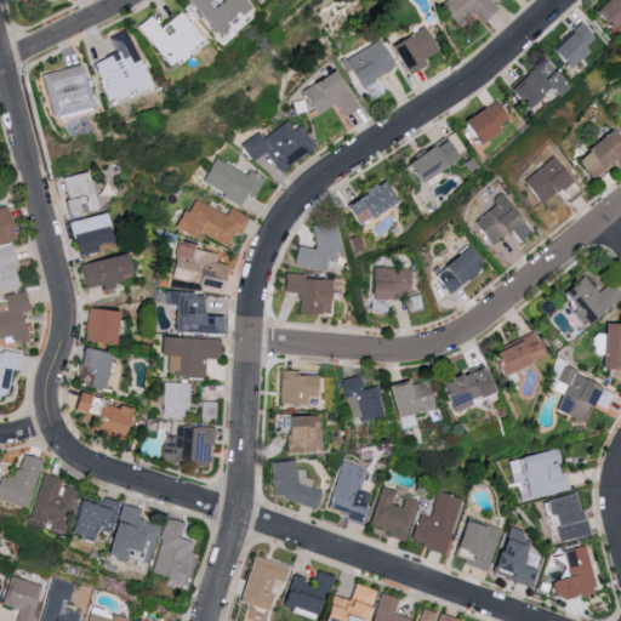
[(184,0),(215,35),(226,26),(224,24),(248,5),(243,0),(184,0)]
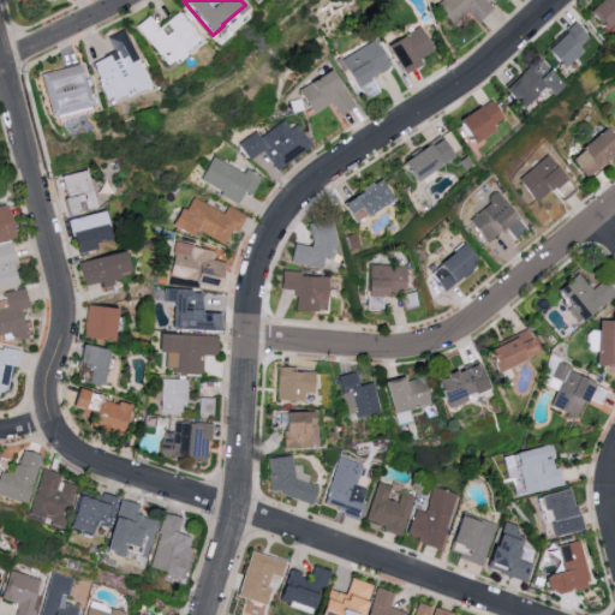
[(476,22),(491,10),(484,0),(435,0),(453,24),(469,12),(476,22)]
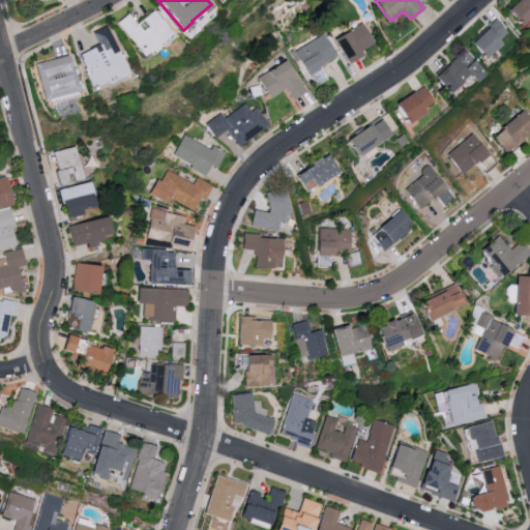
[(529,0),(513,0),(504,9),(521,27),(529,17),(529,0)]
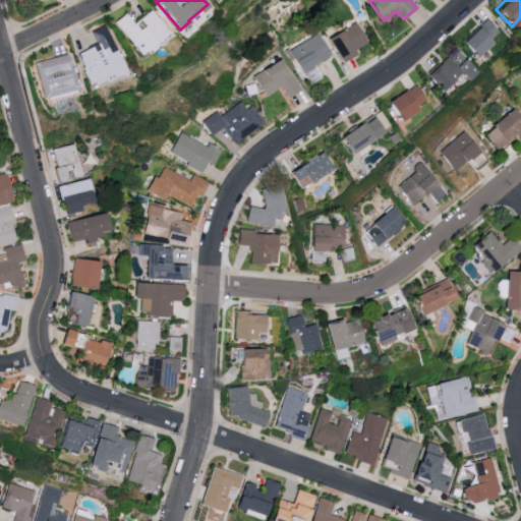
[(114,21),(140,55),(169,32),(151,9),(134,22),(125,12),(114,21)]
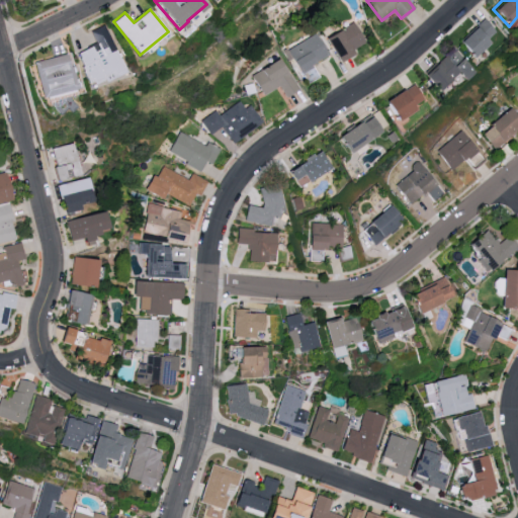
[(456,42),(471,58),(498,33),(483,18),(456,42)]
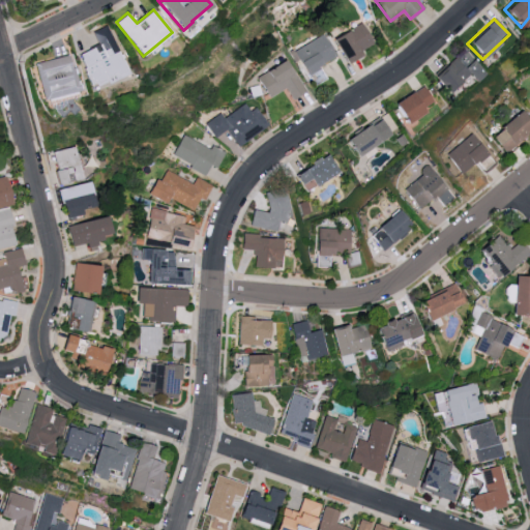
[(332,38),(344,61),(373,47),(361,24),(332,38)]
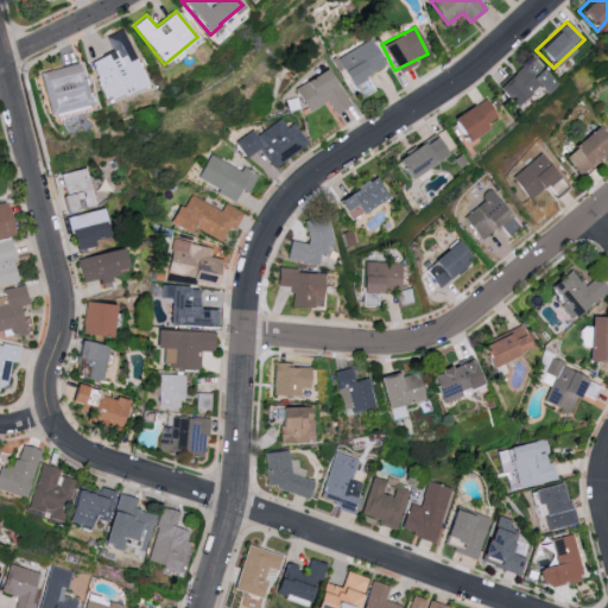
[(90,61),(103,90),(144,73),(125,29),(105,38),(111,51),(90,61)]
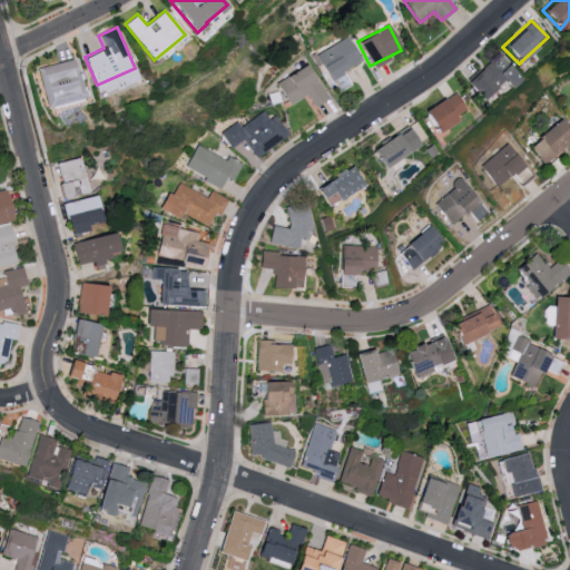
[(350,85),(342,70),(362,60),(349,37),(315,55),(335,92),(350,85)]
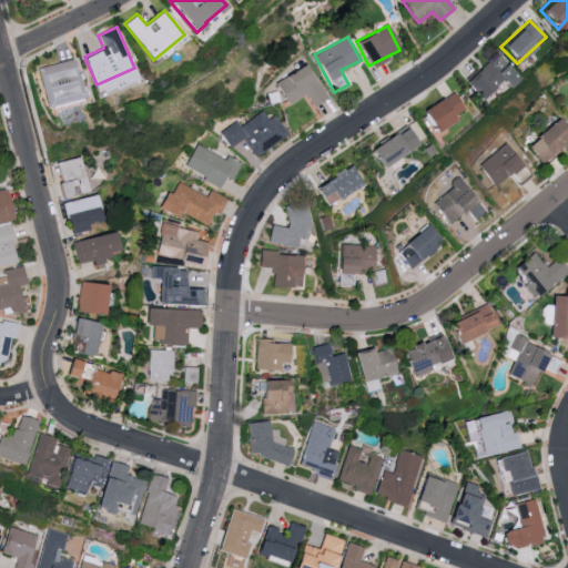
[(503,80),(509,88),(520,78),(496,52),(463,83),(480,101),(503,80)]
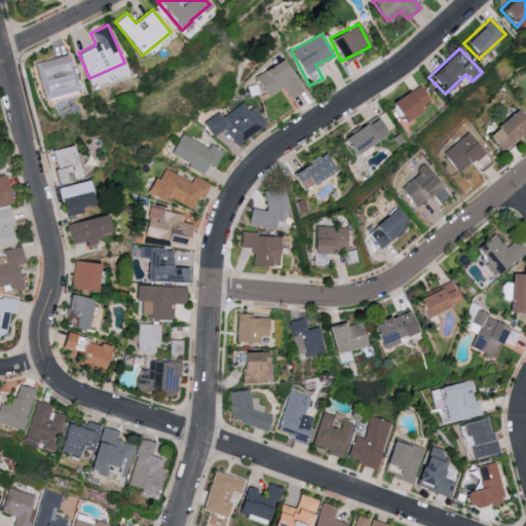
[(36,61),(41,98),(76,92),(71,55),(36,61)]
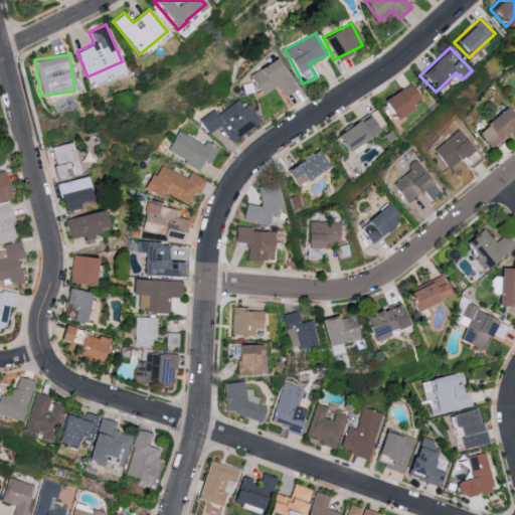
[(249,76),(264,96),(277,86),(285,97),(299,87),(276,57),(249,76)]
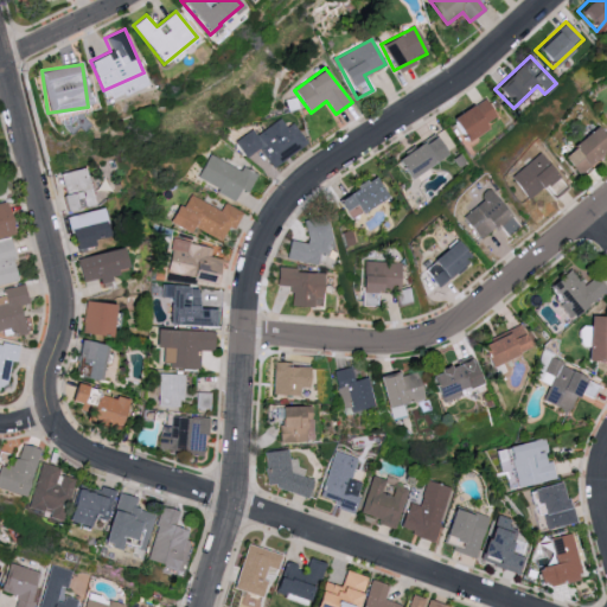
[(461,141),(497,119),(483,96),(447,119),(461,141)]
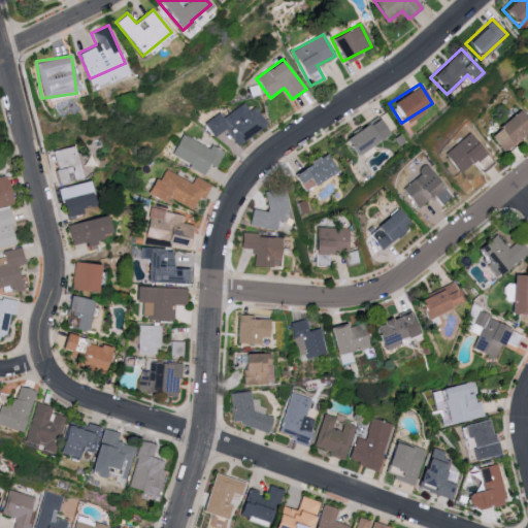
[(255,107),(249,111),(243,103),(222,118),(220,113),(204,123),(213,137),(225,130),(235,145),(266,125),(255,107)]
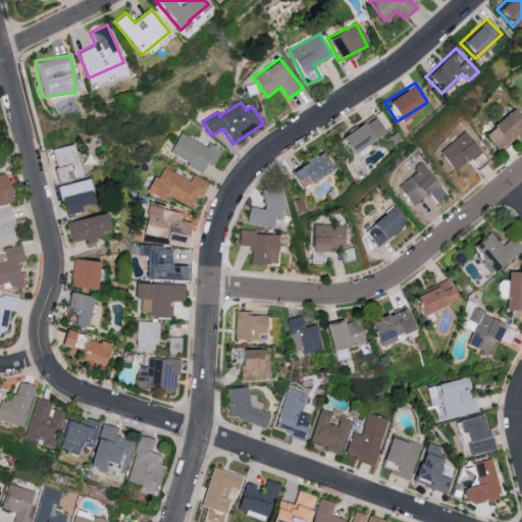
[(492,148),(521,129),(521,125),(513,111),(481,131),(492,148)]
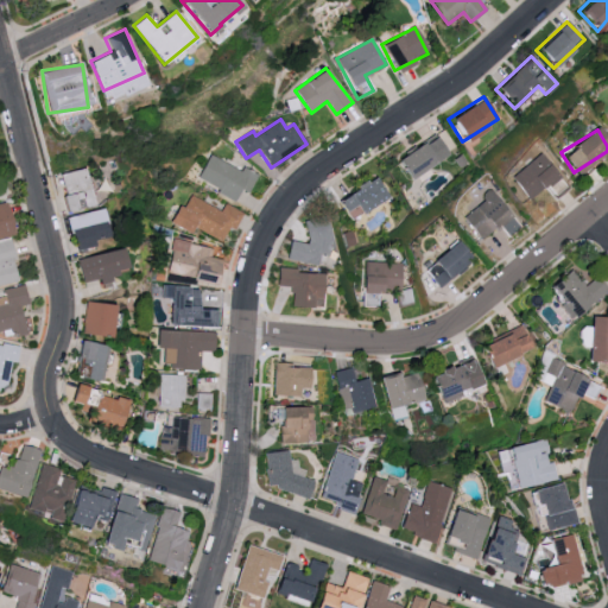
[(393,157),(404,178),(447,157),(436,135),(393,157)]
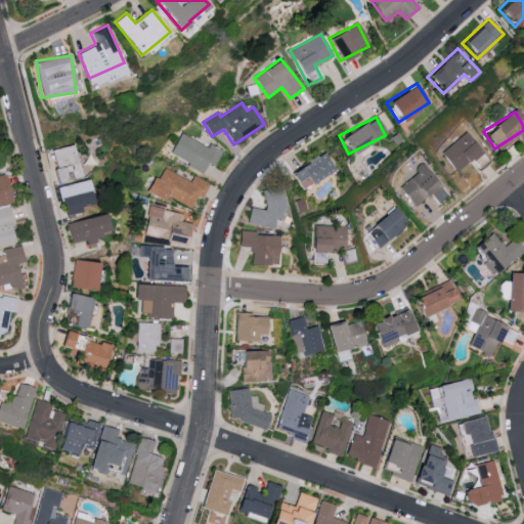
[(438,155),(454,173),(479,150),(463,132),(438,155)]
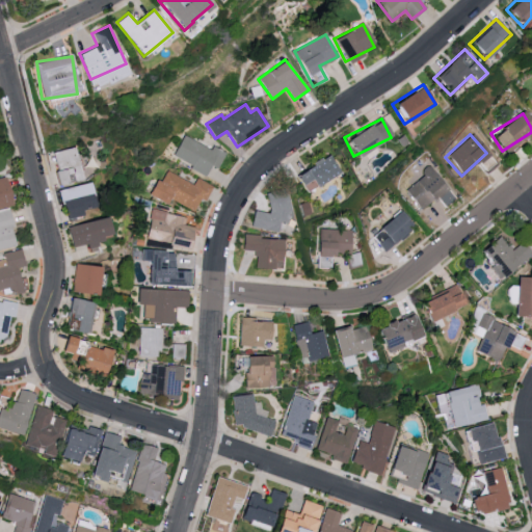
[(224,153),(211,145),(210,149),(183,135),(170,158),(206,176),(211,165),(216,168),(224,153)]
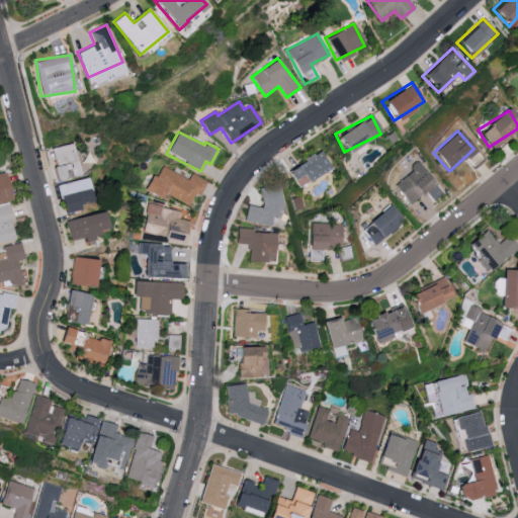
[(49,147),(53,179),(77,176),(73,144),(49,147)]
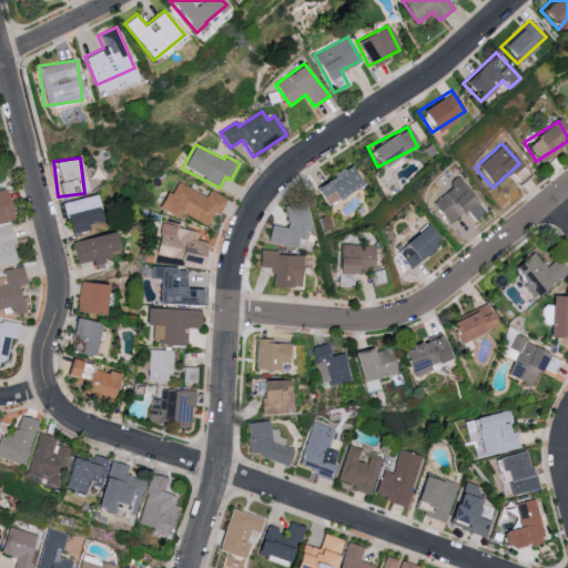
[(310,185),(316,198),(328,191),(332,199),(358,185),(347,165),(310,185)]
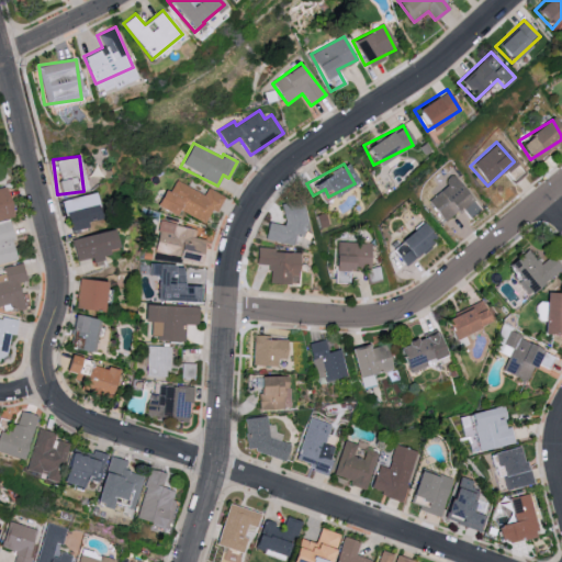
[(424,201),(442,223),(470,200),(452,178),(424,201)]
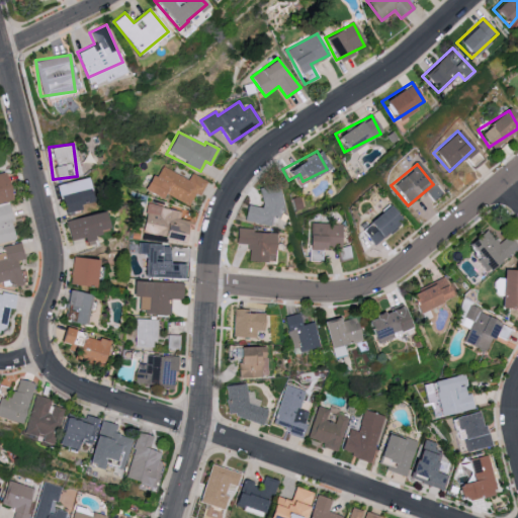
[(186,179),(162,167),(156,177),(151,174),(144,189),(161,198),(164,193),(187,205),(193,193),(198,196),(206,181),(190,173),(186,179)]
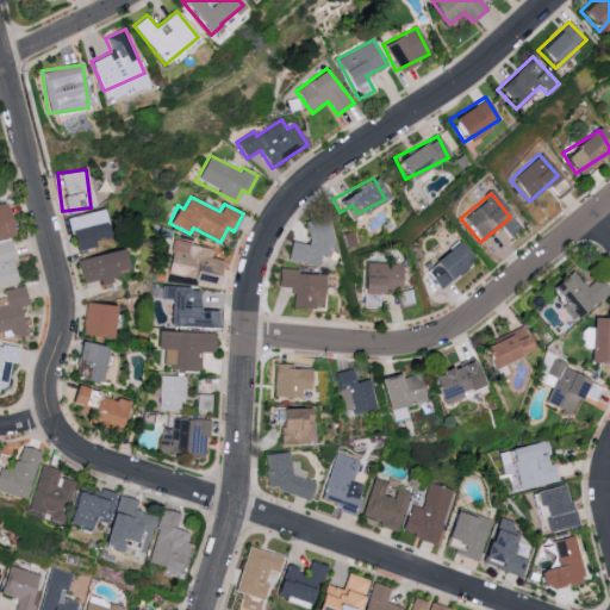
[(0,240),(17,237),(11,205),(0,206),(0,240)]
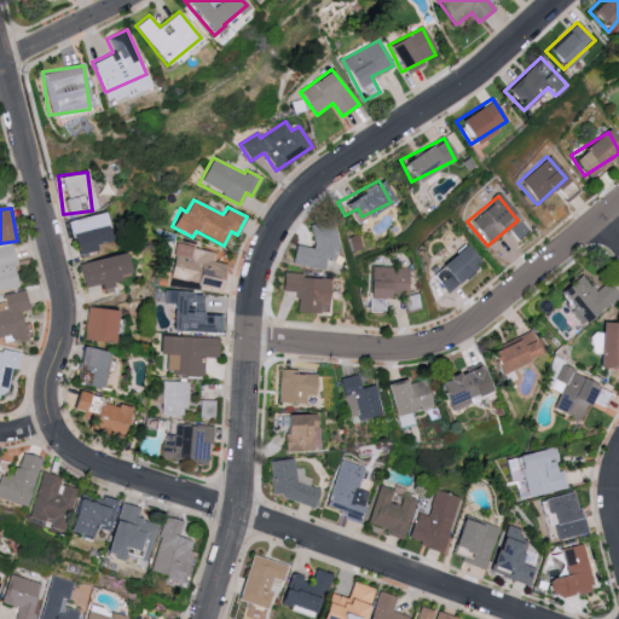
[(65,221),(73,255),(92,250),(91,246),(106,242),(100,213),(65,221)]
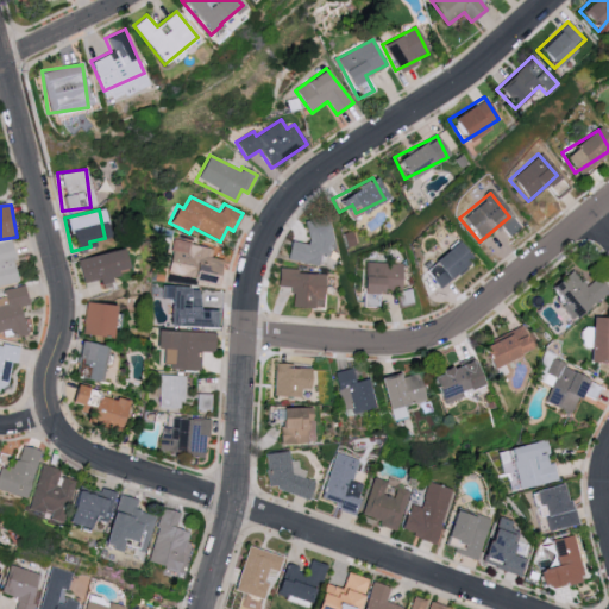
[(316,265),(319,253),(327,255),(332,225),(308,221),(303,244),(287,240),(284,259),(316,265)]
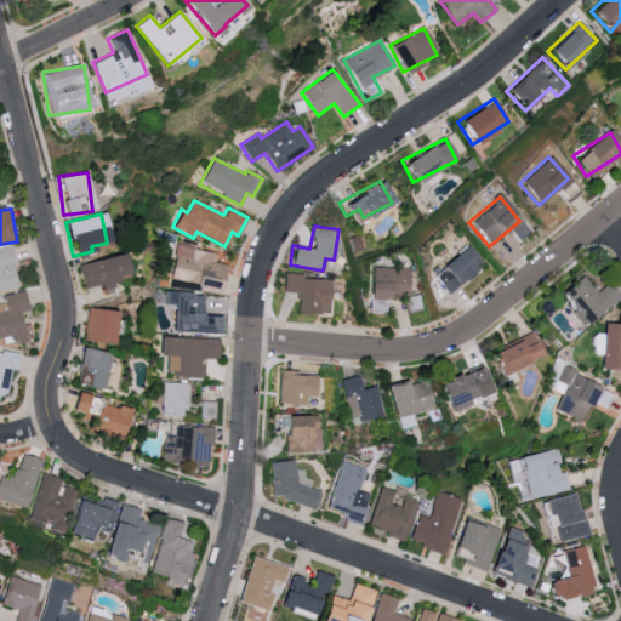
[(0,291),(21,288),(12,244),(0,246),(0,291)]
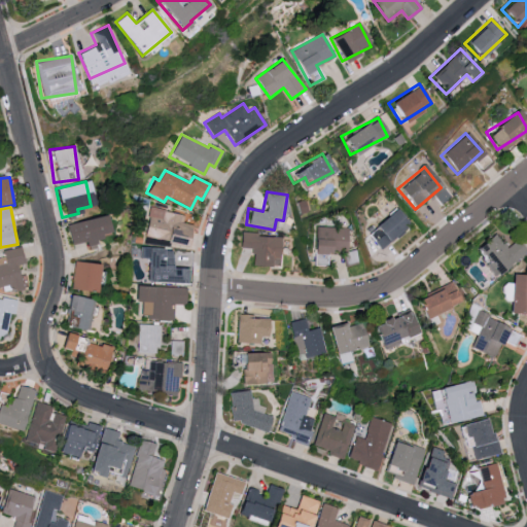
[(144,236),(184,247),(190,224),(182,222),(184,215),(152,207),(144,236)]
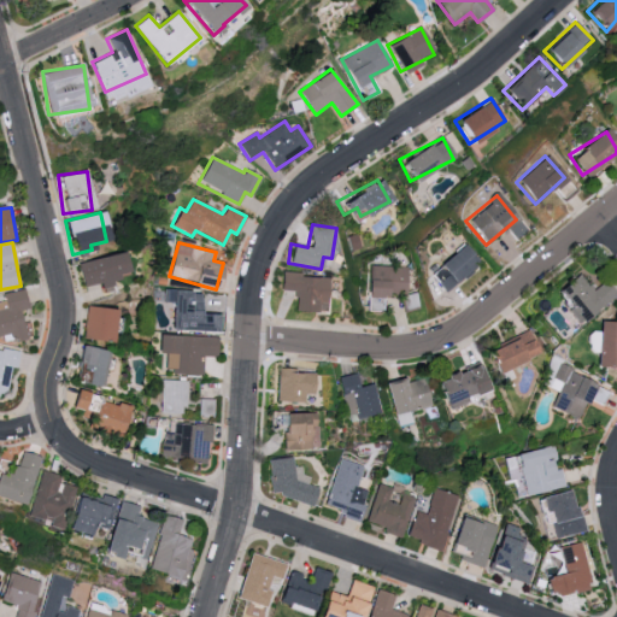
[(477,264),(462,246),(428,274),(444,292),(477,264)]
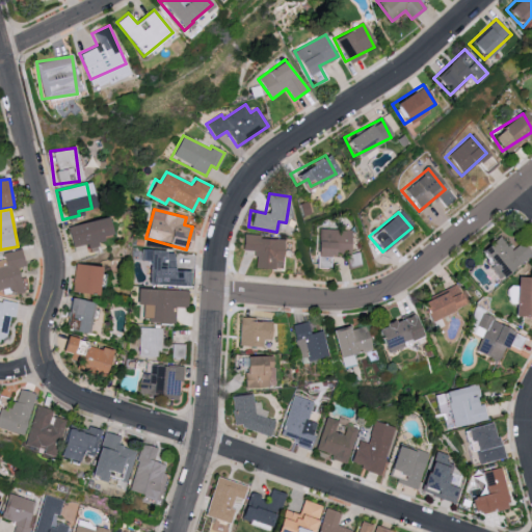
[(108,236),(103,217),(64,228),(70,247),(85,243),(87,251),(96,250),(92,240),(108,236)]
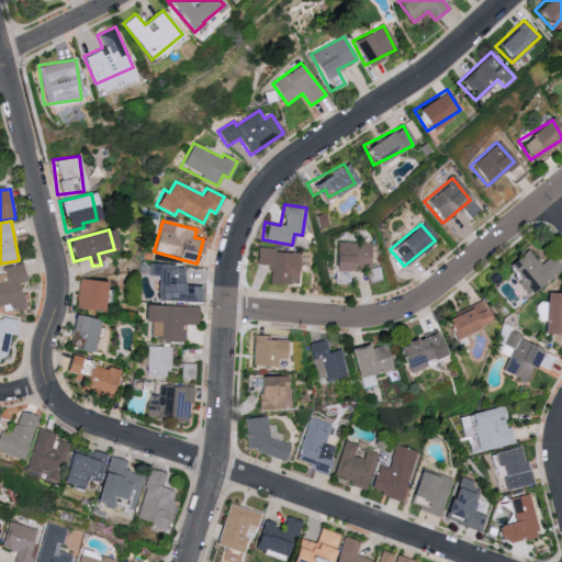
[(347,282),(347,270),(370,270),(370,242),(332,242),(332,271),(334,271),(334,283),(347,282)]
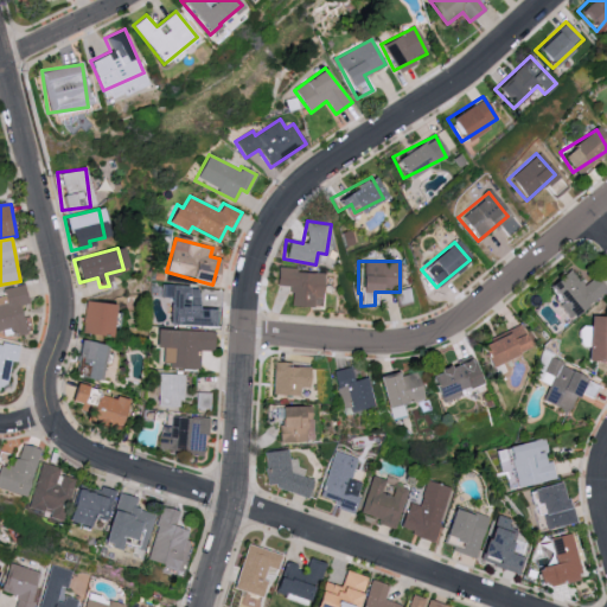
[(604,289),(593,276),(582,285),(568,268),(544,287),(569,318),(604,289)]
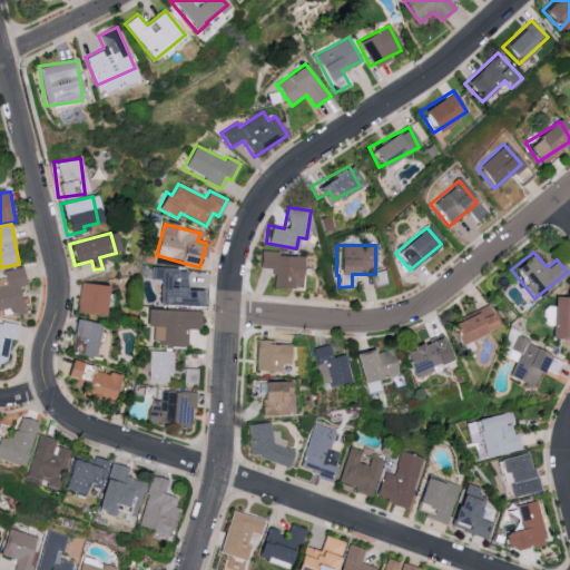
[(303,255),(258,253),(257,267),(272,268),(271,287),(301,288),(303,255)]
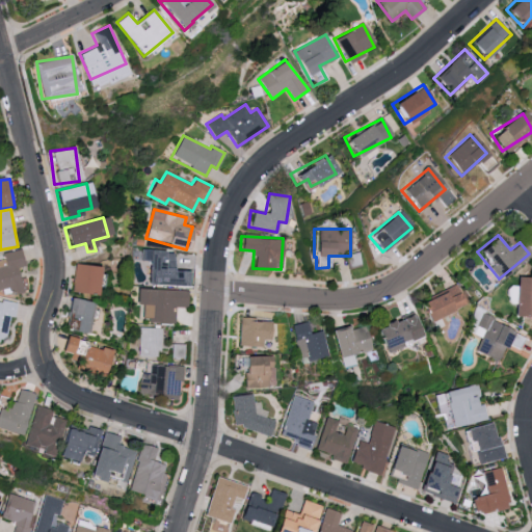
[(0,293),(24,287),(19,268),(27,266),(22,248),(3,254),(5,259),(0,260),(0,293)]
